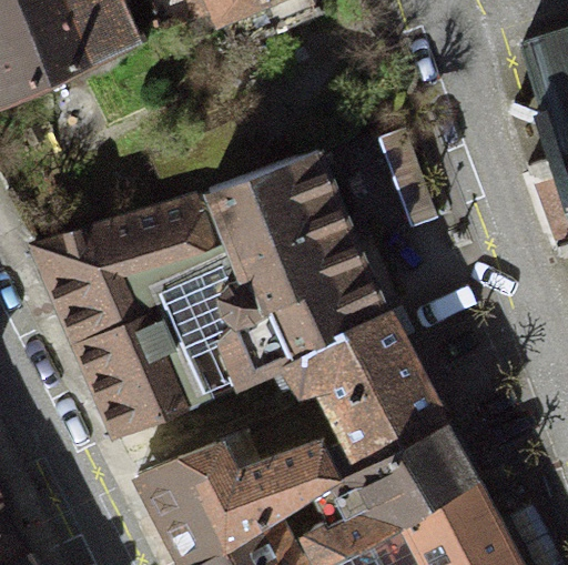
[(0,0),(0,104),(146,37),(214,6),(211,0),(0,0)]
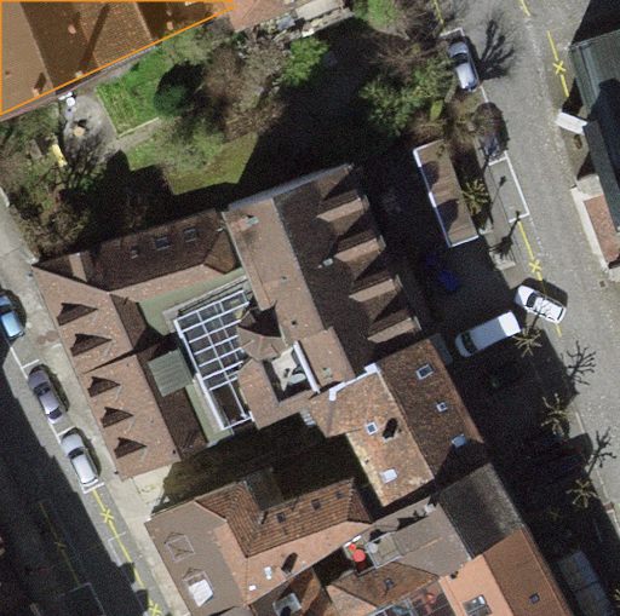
[(230,0),(234,6),(240,22),(242,19),(256,52),(350,13),(344,0),(230,0)]
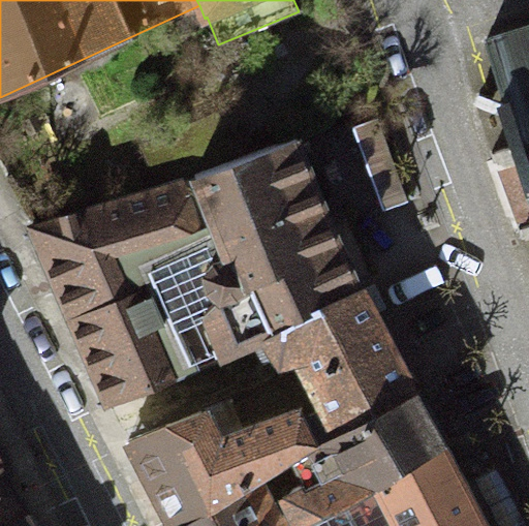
[(528,28),(484,43),(504,105),(477,95),(474,106),(499,117),(510,149),(490,155),(492,161),(493,165),(514,157),(518,167),(528,197),(528,226),(517,230),(520,241),(528,237),(528,28)]
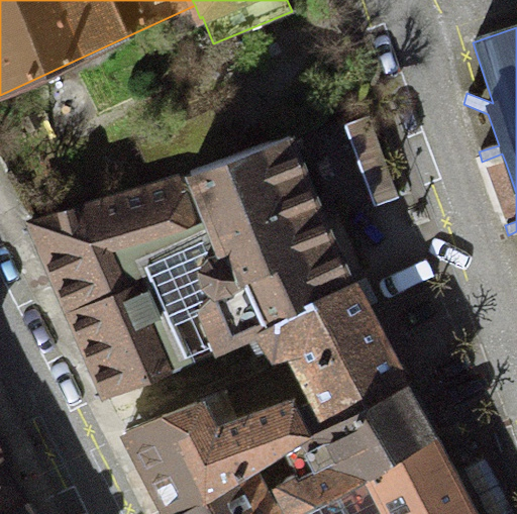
[(140,143),(158,183),(186,173),(226,158),(207,116),(140,143)]
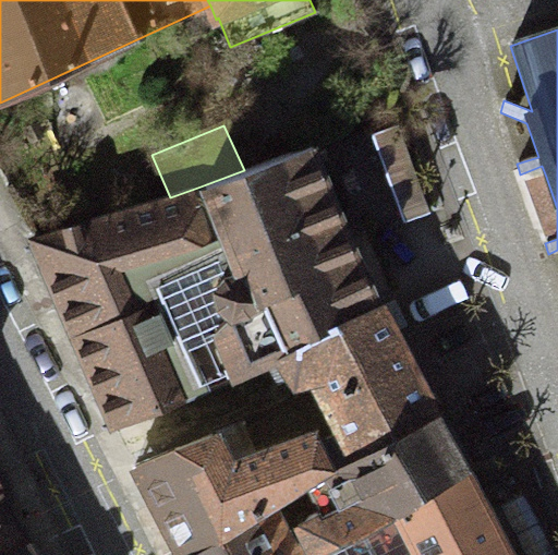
[(368,136),(404,228),(432,217),(397,127),(368,136)]
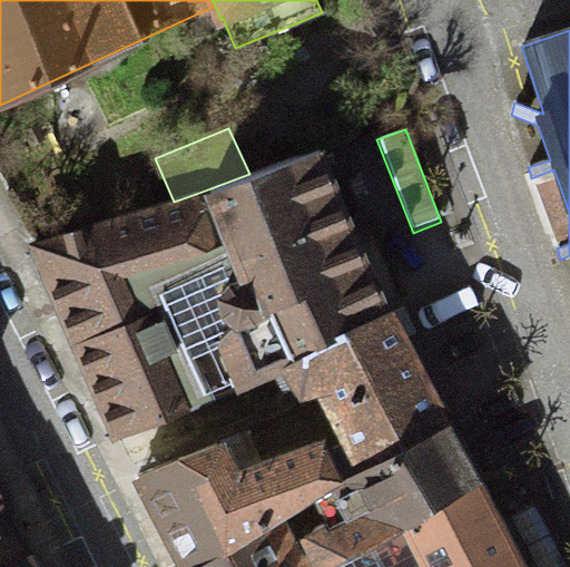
[(384,310),(320,148),(311,152),(249,174),(205,191),(228,253),(219,256),(225,270),(218,271),(222,284),(218,291),(218,311),(232,320),(215,336),(239,387),(286,368),(384,310)]
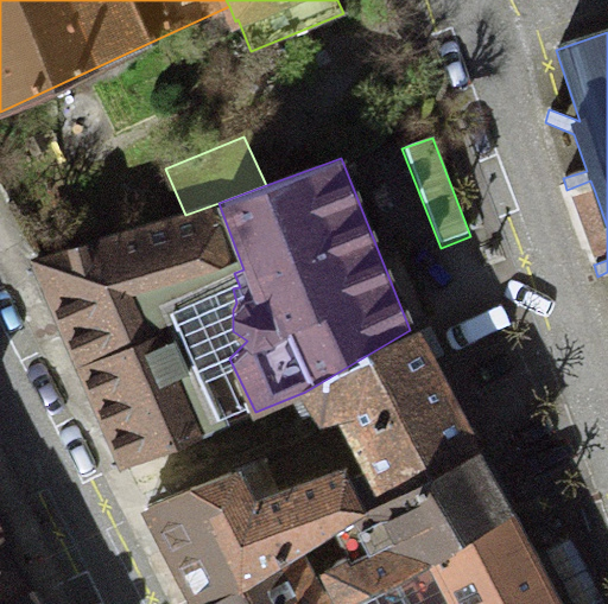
[(35,261),(125,468),(255,412),(229,358),(247,341),(233,331),(233,310),(236,303),(233,288),(240,287),(234,273),(244,269),(219,203),(185,215),(35,261)]
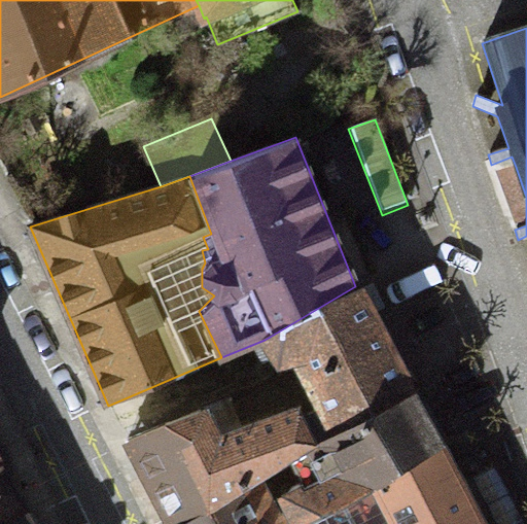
[(302,415),(317,444),(411,393),(355,286),(265,340),(271,353),(286,361),(294,358),(300,371),(304,383),(309,381),(319,407),(302,415)]
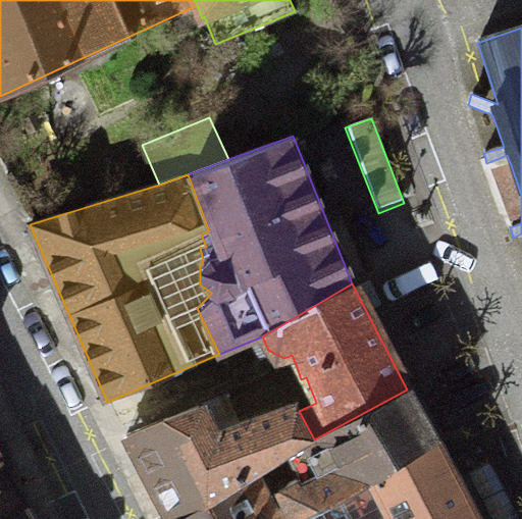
[(124,435),(168,518),(179,518),(259,469),(314,439),(299,411),(316,403),(306,377),(301,379),(297,367),(124,435)]
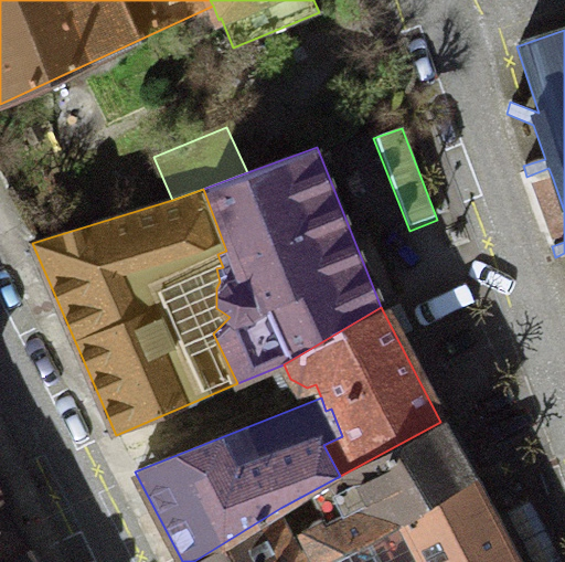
[(327,561),(472,478),(440,422),(340,476),(280,508),(284,513),(320,495),(332,520),(326,518),(319,520),(313,522),(309,527),(307,532),(307,538),(316,561),(327,561)]
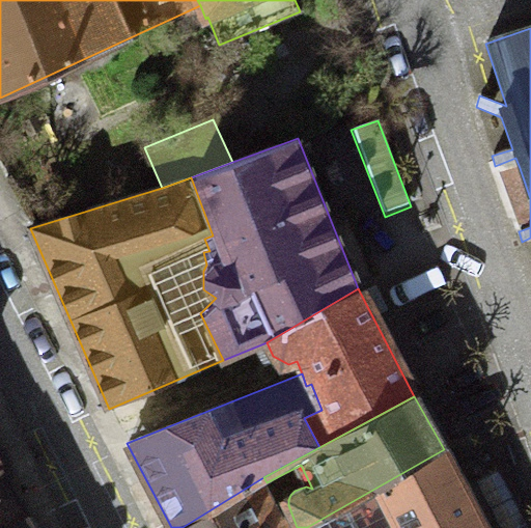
[(485,527),(444,449),(307,527),(485,527)]
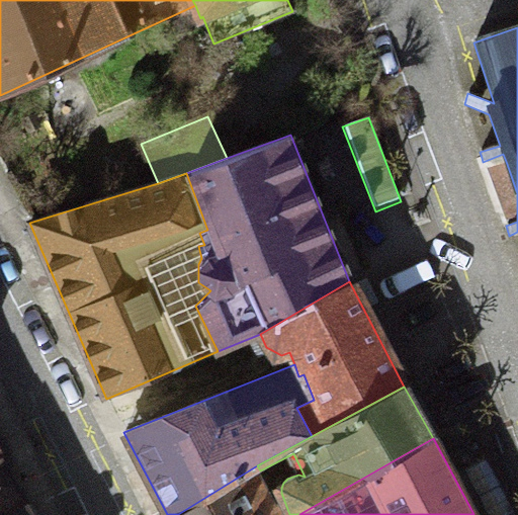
[(460,471),(483,514),(515,514),(485,458),(460,471)]
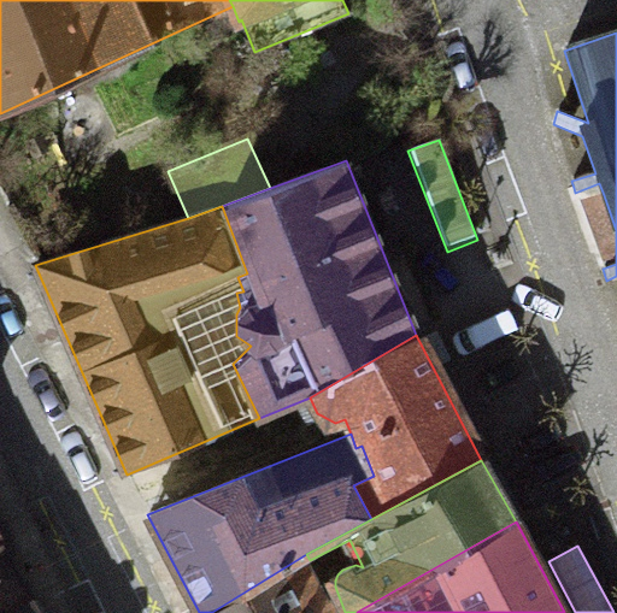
[(310,560),(306,554),(212,612),(303,612),(293,590),(310,581),(327,612),(336,612),(310,560)]
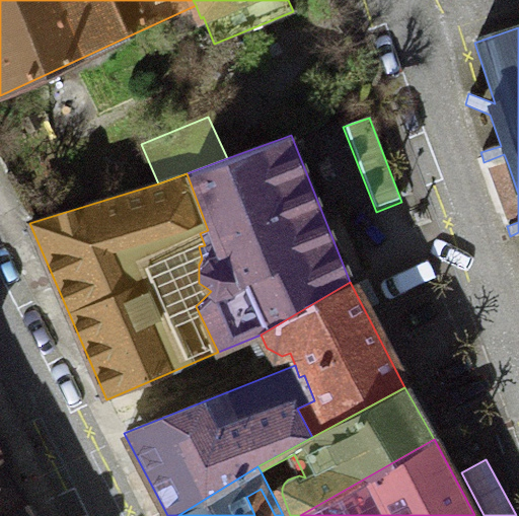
[(6,515),(22,504),(0,467),(0,515),(6,515)]
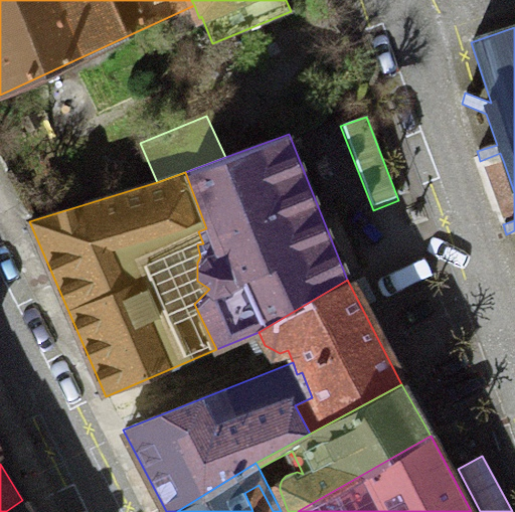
[(28,511),(22,500),(6,511),(28,511)]
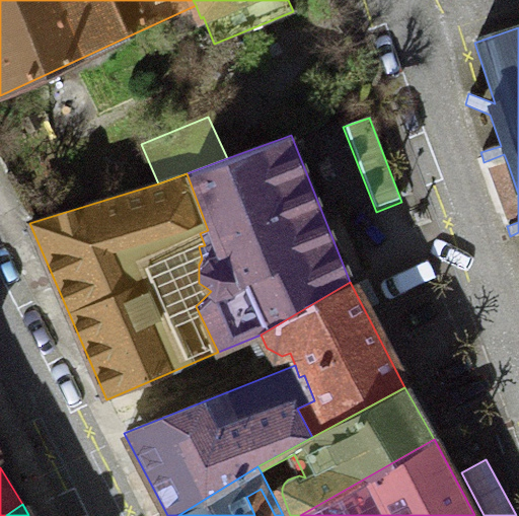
All buildings are outlined.
